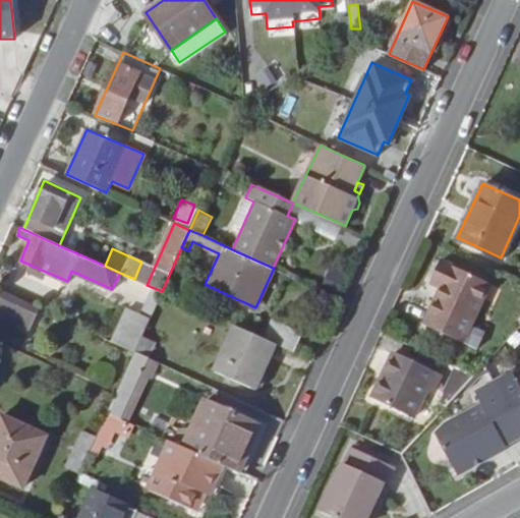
[(470,327),(488,284),(438,262),(429,281),(439,285),(423,324),(463,342),(477,348),(484,333),(470,327)]
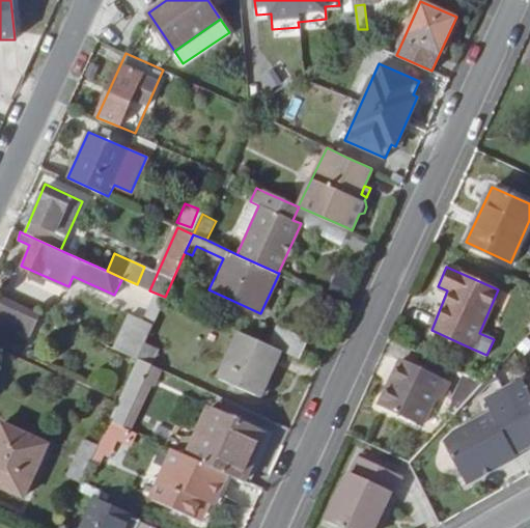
[(144,342),(165,297),(155,293),(141,320),(130,314),(114,345),(138,356),(144,342)]
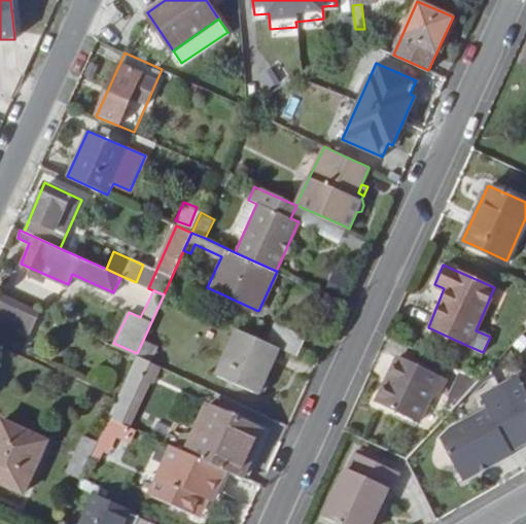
[(38,311),(0,293),(0,318),(29,332),(38,311)]
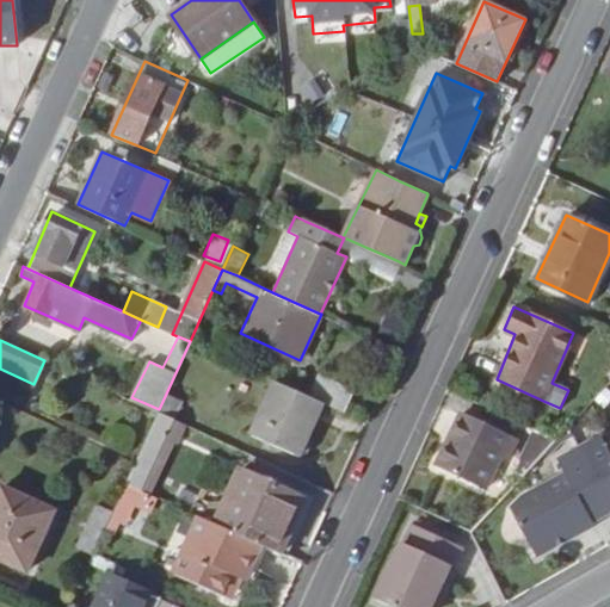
[(318,372),(314,379),(275,361),(267,376),(275,379),(324,402),(345,412),(355,389),(318,372)]
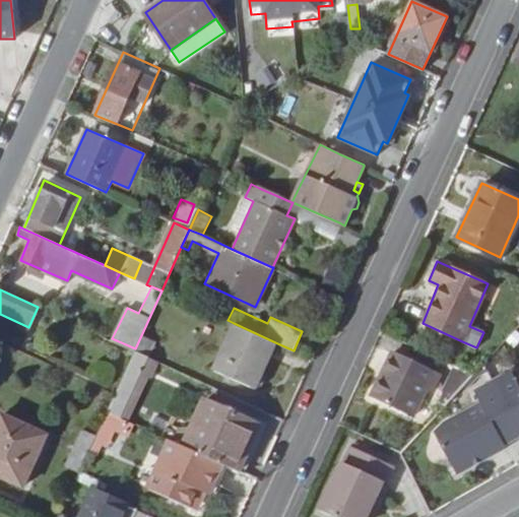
[(275,342),(234,323),(213,370),(254,387),(275,342)]
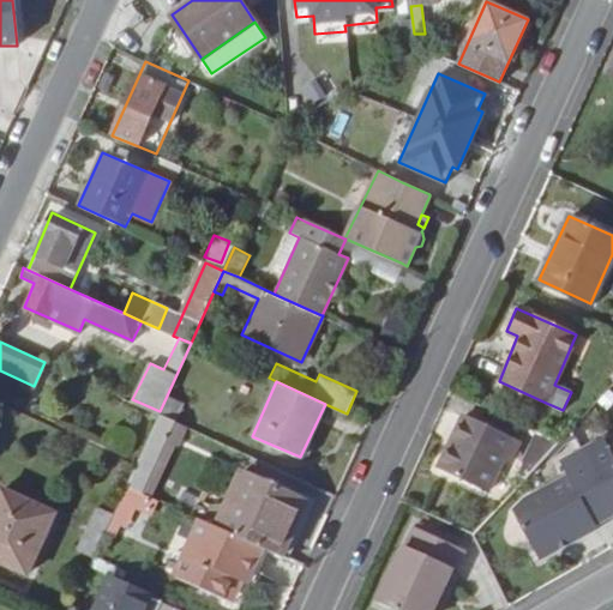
[(184,404),(167,396),(160,411),(158,414),(175,422),(184,404)]
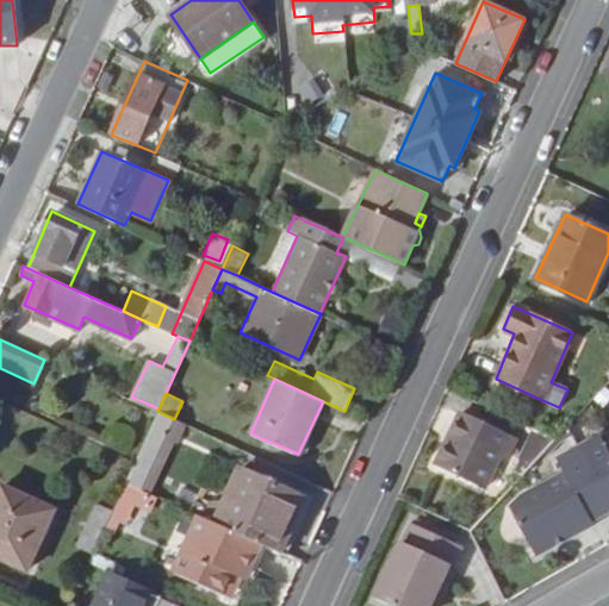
[(504,449),(510,453),(519,437),(461,410),(435,464),(485,488),(504,449)]
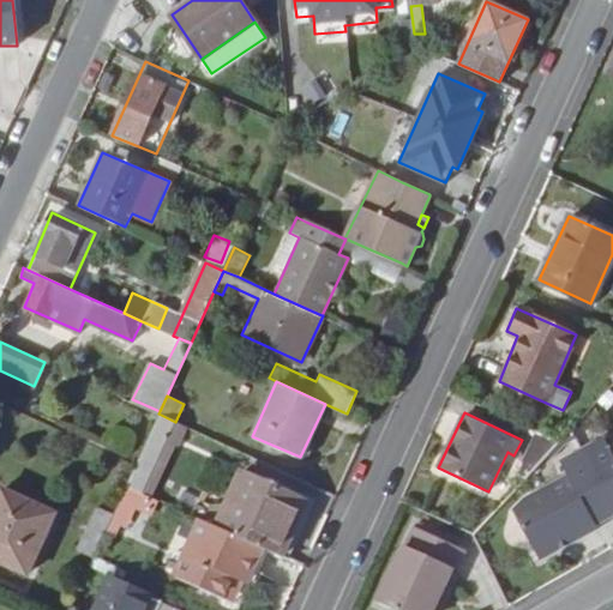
[(187,427),(175,422),(158,414),(126,484),(144,493),(169,439),(180,444),(187,427)]
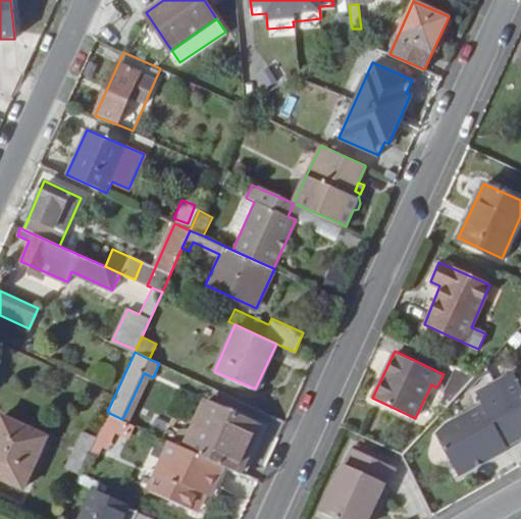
[(446,405),(474,374),(456,366),(439,402),(446,405)]
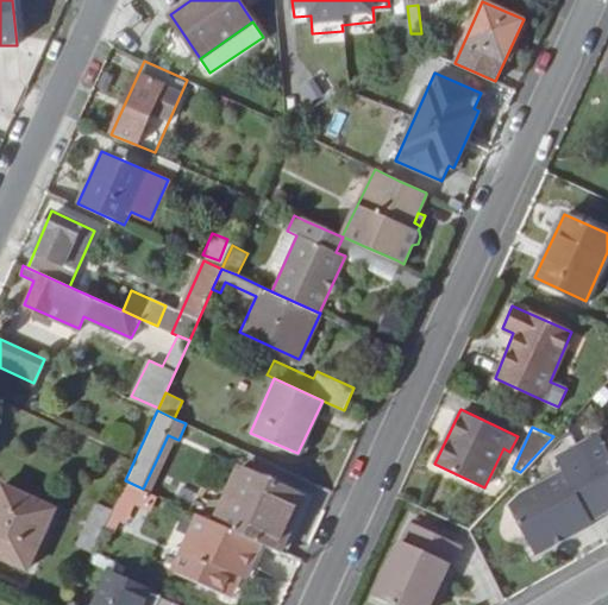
[(607,440),(582,454),(607,498),(607,440)]
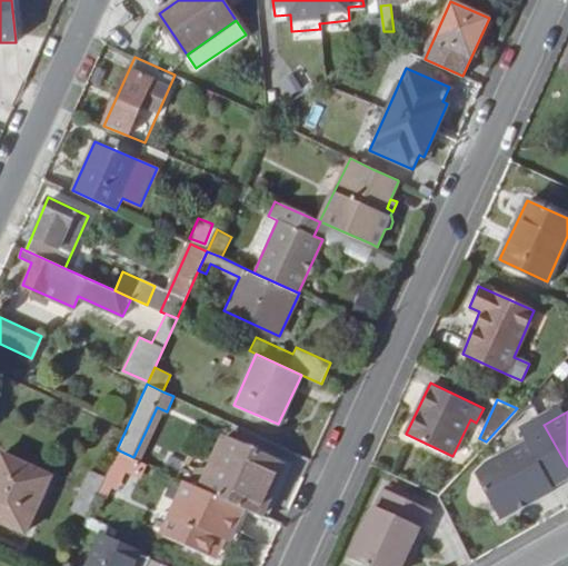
[(469,463),(497,513),(552,486),(549,480),(548,476),(567,466),(544,425),(469,463)]
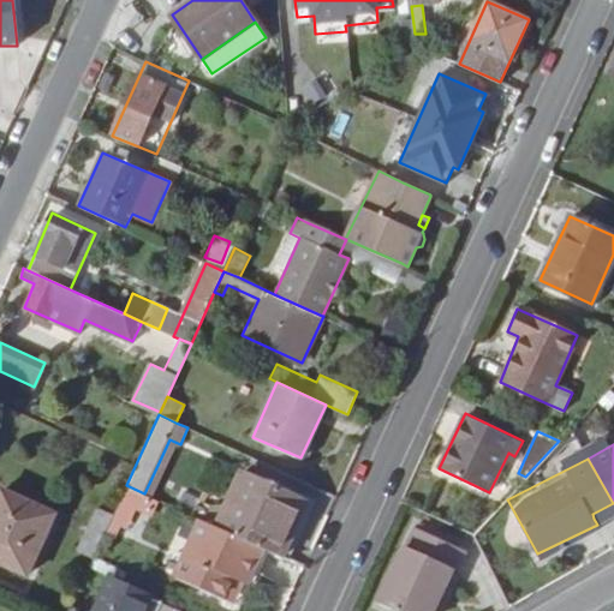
[(240,471),(215,526),(262,546),(284,556),(309,502),(240,471)]
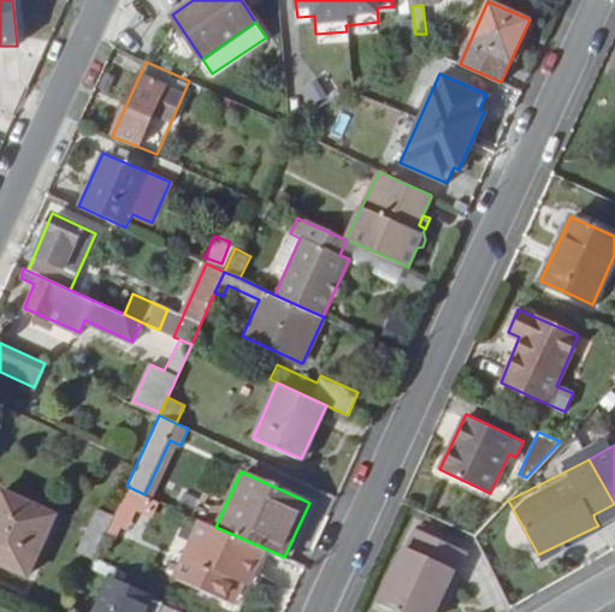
[(28,575),(55,512),(1,489),(0,491),(0,570),(3,571),(6,564),(28,575)]
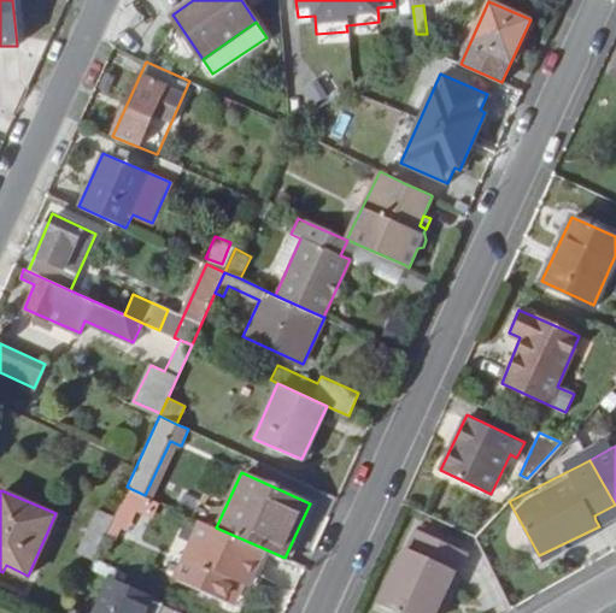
[(615,506),(615,505),(594,516),(596,520),(615,510),(615,506)]
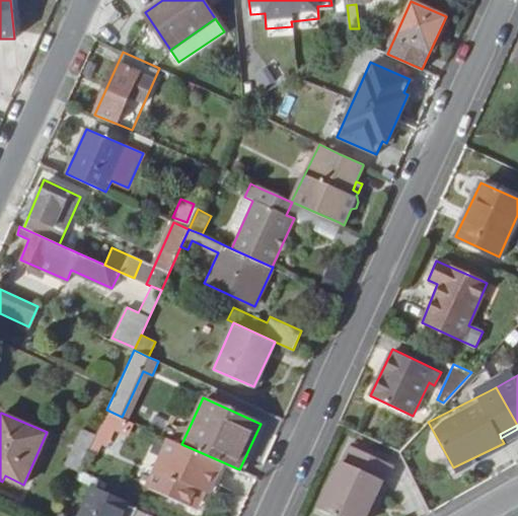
[(66,462),(80,468),(95,435),(81,429),(66,462)]
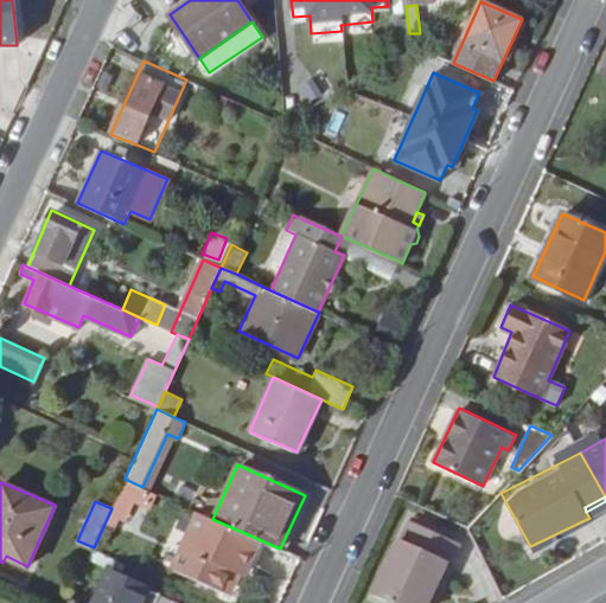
[(201,513),(174,569),(222,591),(231,570),(241,573),(242,575),(259,539),(212,519),(201,513)]
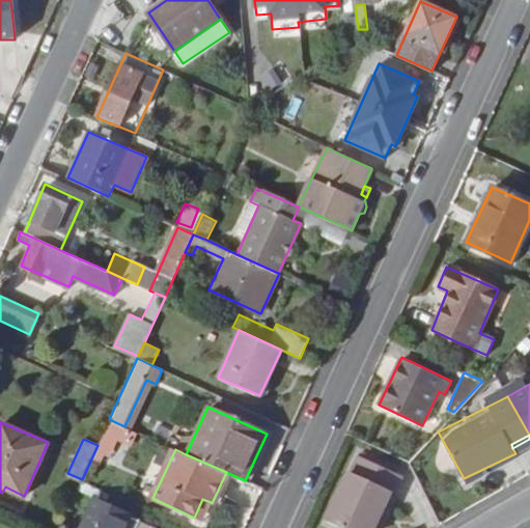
[(347,527),(372,527),(391,490),(395,492),(405,474),(359,453),(329,519),(347,527)]
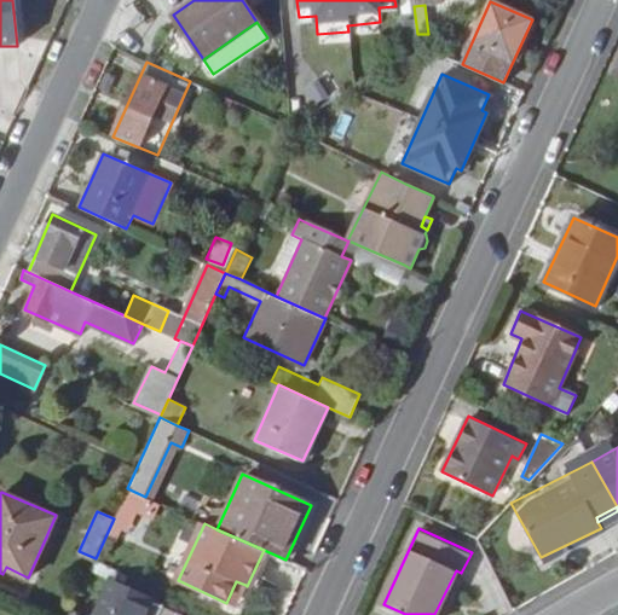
[(69,614),(159,614),(165,604),(110,581),(93,614),(80,614),(71,610),(69,614)]
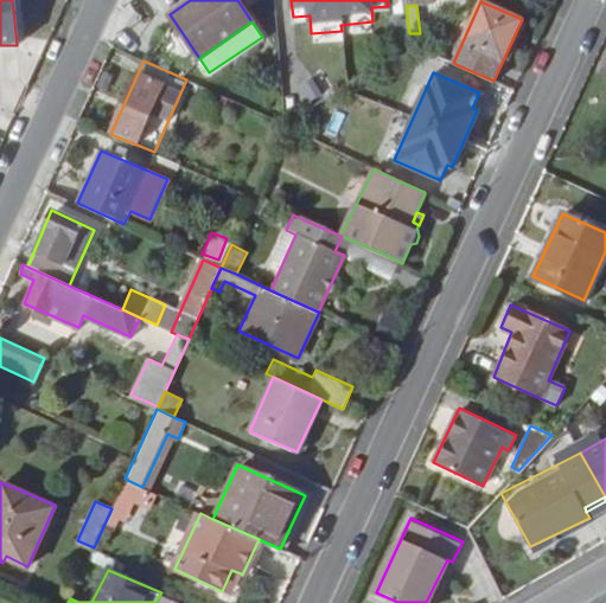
[(241,573),(231,570),(222,591),(231,595),(241,573)]
